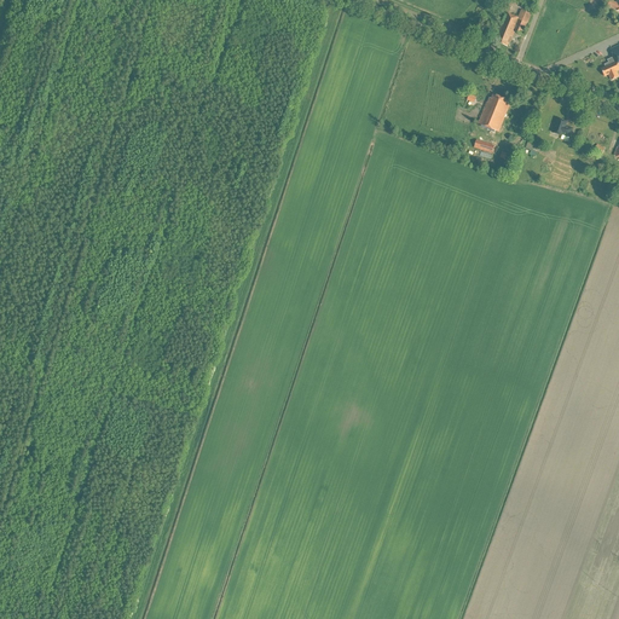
[(611,1),(607,7),(618,12),(618,0),(615,0),(615,3),(611,1)]
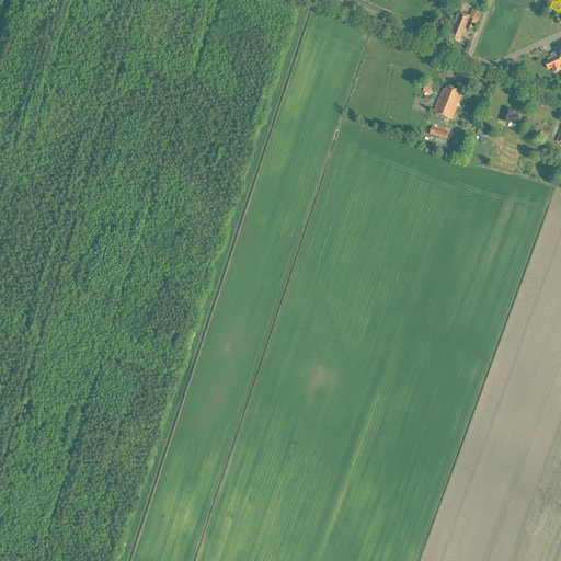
[(453,32),(449,38),(460,43),(461,39),(462,39),(467,30),(473,32),(482,13),(472,10),(469,16),(459,12),(450,31),(453,32)]
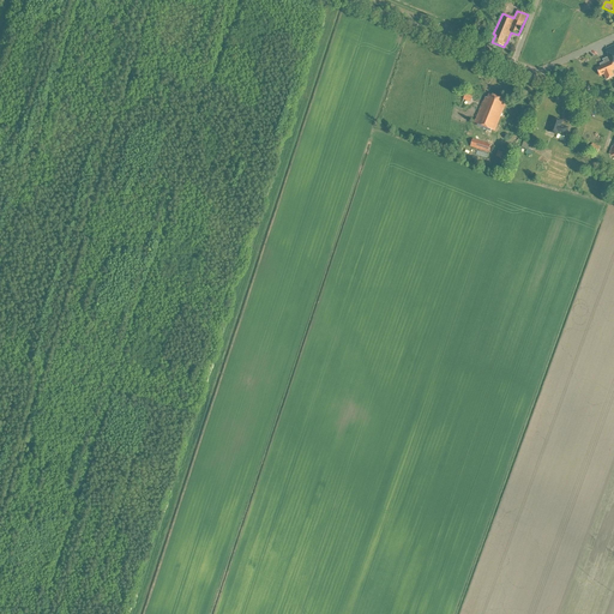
[(613,44),(606,49),(608,55),(606,56),(608,64),(596,68),(600,76),(603,74),(607,80),(613,77),(611,71),(613,68),(613,44)]
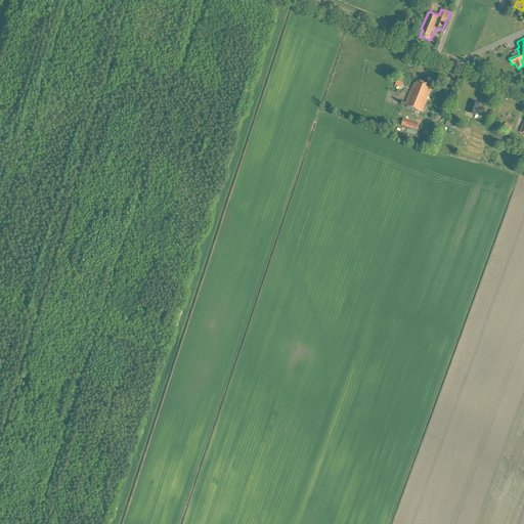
[(427,85),(428,84),(421,81),(420,82),(417,81),(416,84),(415,83),(412,87),(404,105),(422,113),(432,87),(427,85)]
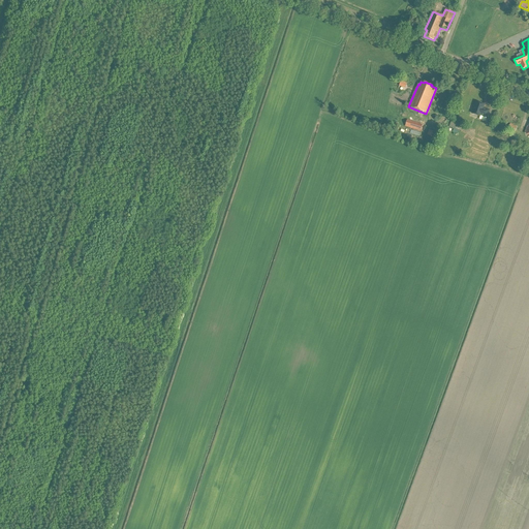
[(483,107),(484,105),(477,102),(475,106),(474,106),(472,114),(480,116),(487,118),(490,111),(483,107)]
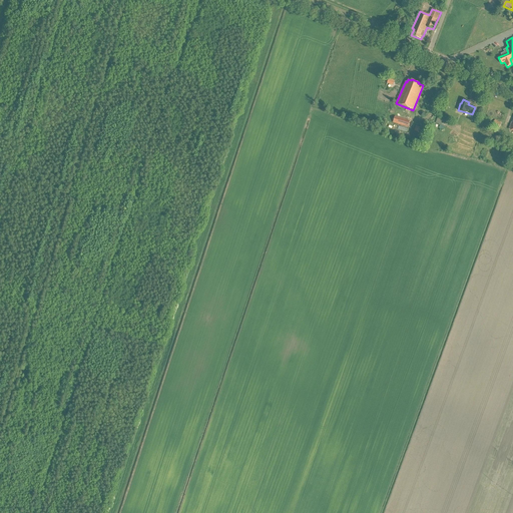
[(412,127),(414,122),(401,115),(399,121),(412,127)]
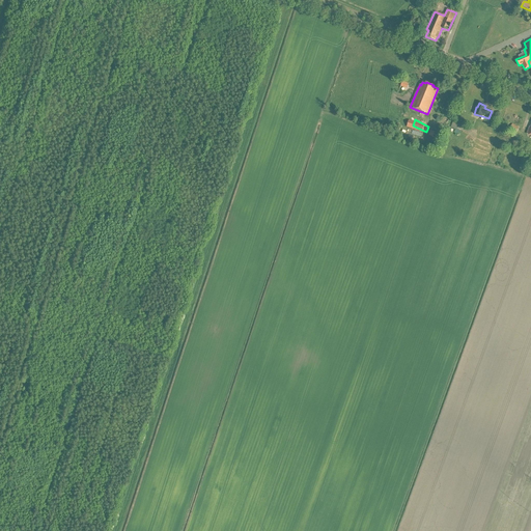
[(458,123),(455,133),(462,134),(464,124),(458,123)]
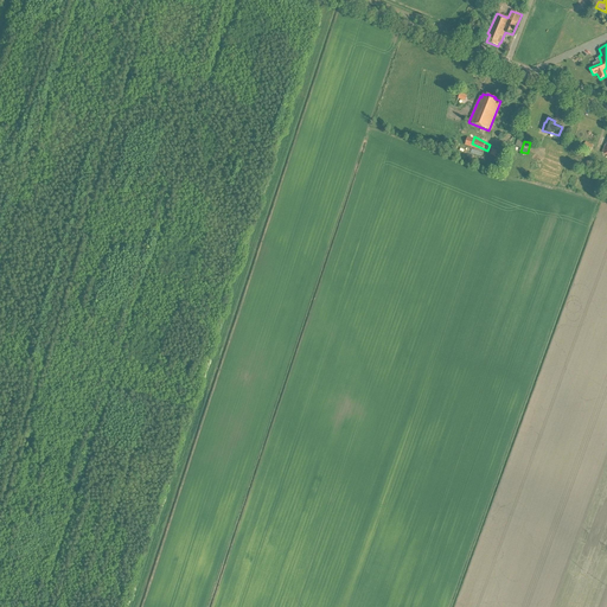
[(594,145),(586,142),(582,149),(590,152),(594,145)]
